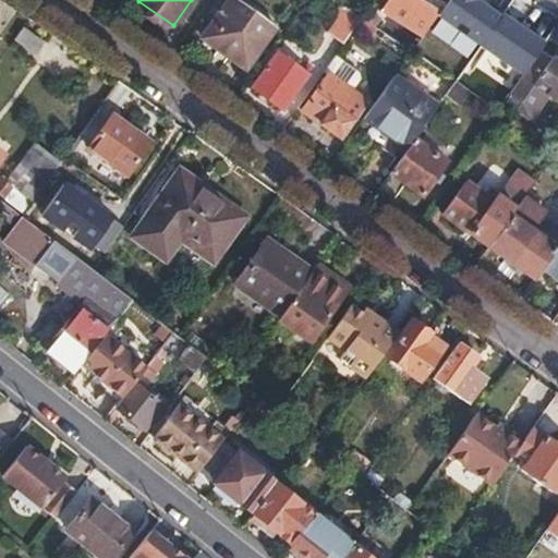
[(232,0),(230,0),(204,40),(245,70),(274,29),(232,0)]
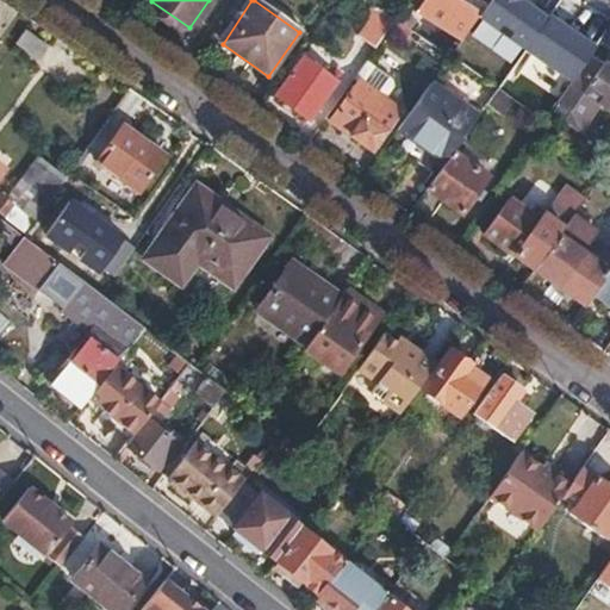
[(427,0),(418,12),(462,42),(481,16),(458,0),(427,0)]
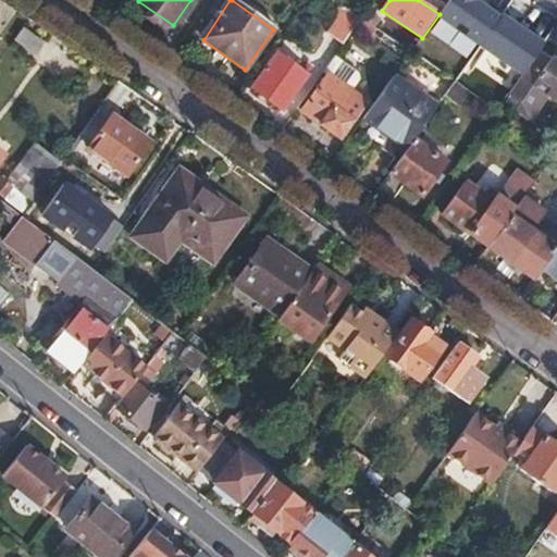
[(517,38),(473,8),(458,27),(461,31),(447,51),(455,58),(449,64),(470,78),(481,61),(486,64),(495,53),(503,58),(517,38)]
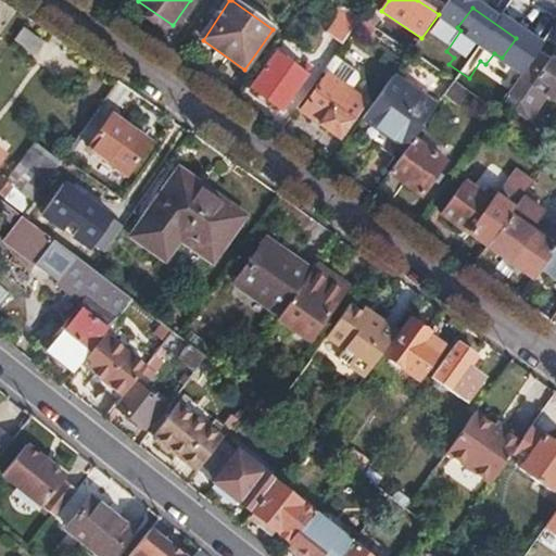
[(330,32),(345,41),(353,29),(362,17),(348,9),(330,32)]
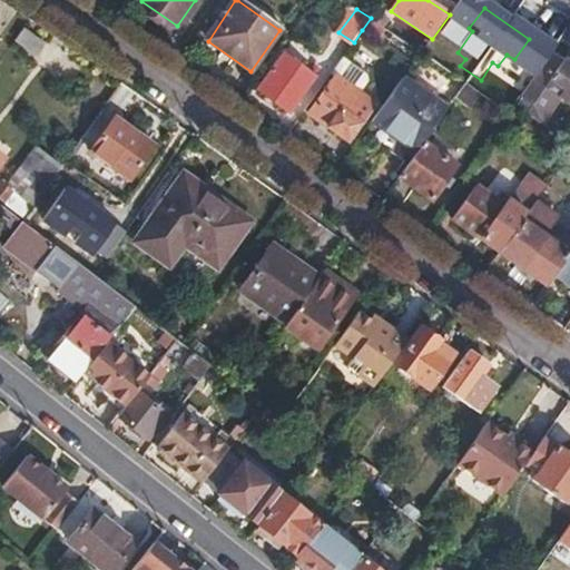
[(371,18),(362,30),(377,41),(385,29),(371,18)]
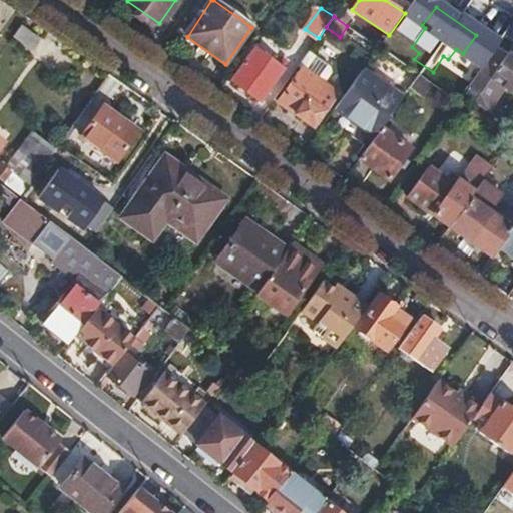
[(43,38),(23,24),(12,38),(33,52),(43,38)]
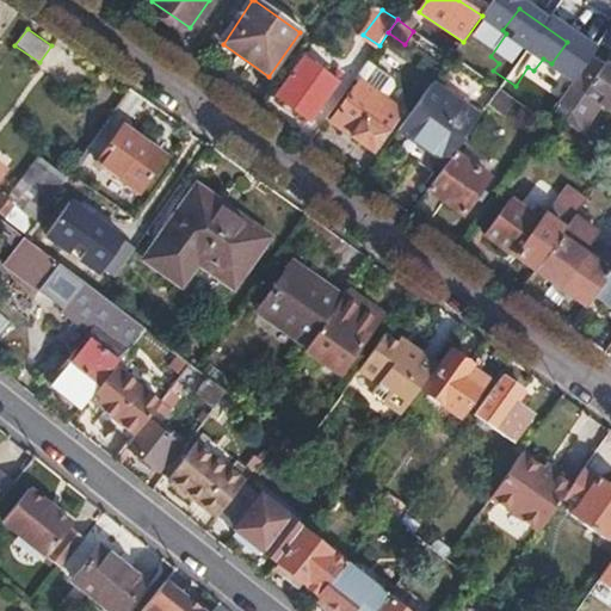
[(463,42),(452,57),(470,71),(481,54),(463,42)]
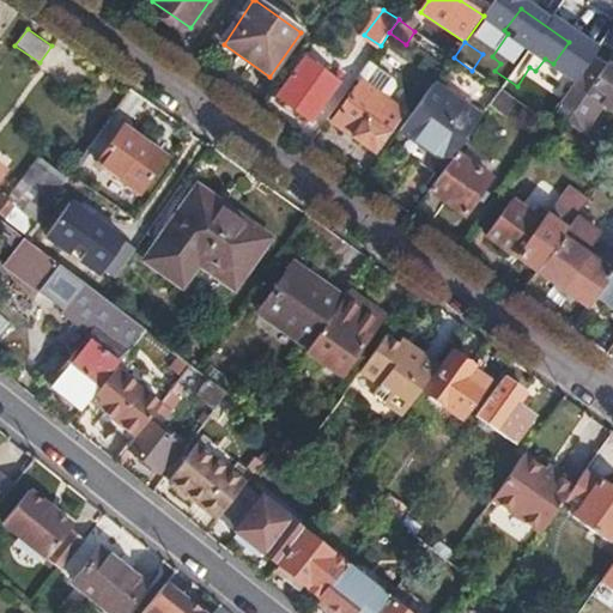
[(307,61),(280,97),(311,119),(338,82),(307,61)]
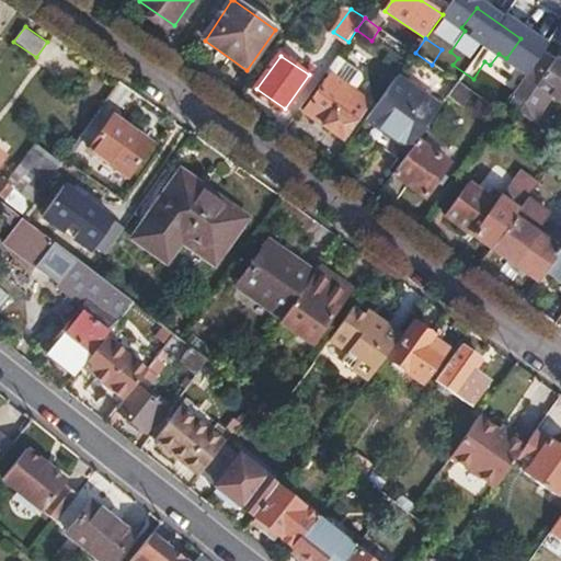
[(560,76),(538,60),(511,99),(521,105),(519,109),(533,117),(549,96),(560,104),(560,76)]
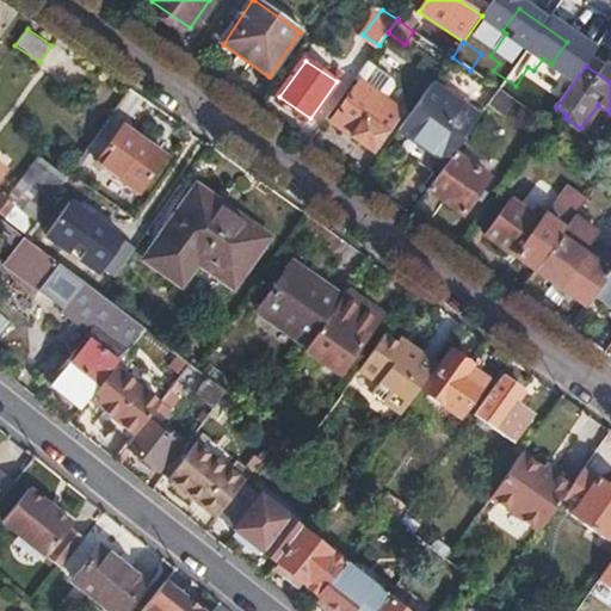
[(359,82),(331,124),(372,154),(401,112),(359,82)]
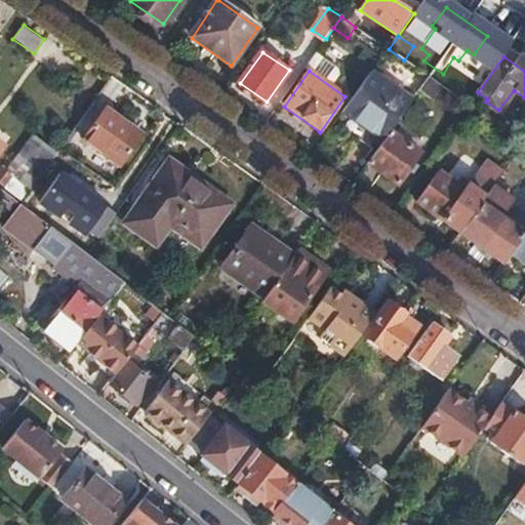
[(371,73),(344,113),(385,142),(391,131),(412,102),(371,73)]
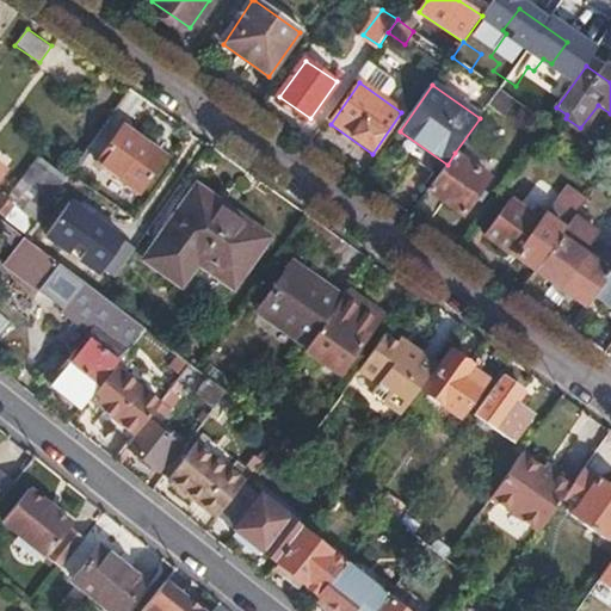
[(121,129),(97,165),(136,193),(156,166),(135,150),(140,142),(121,129)]
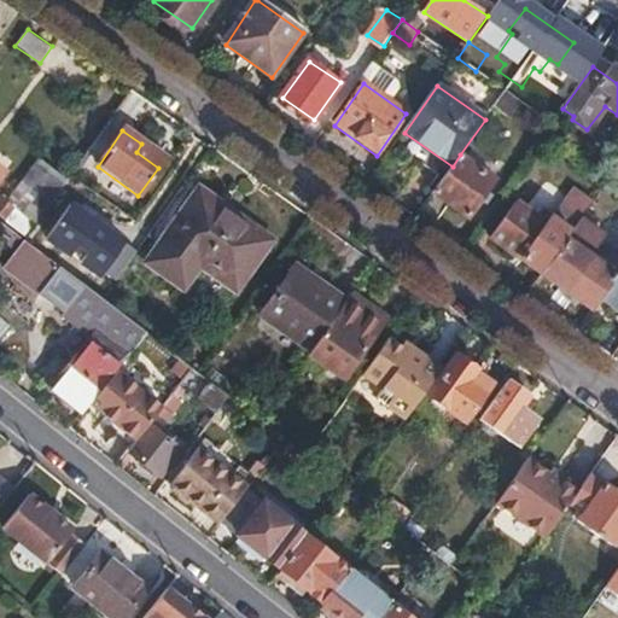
[(453,167),(433,193),(468,217),(494,180),(460,155),(453,167)]
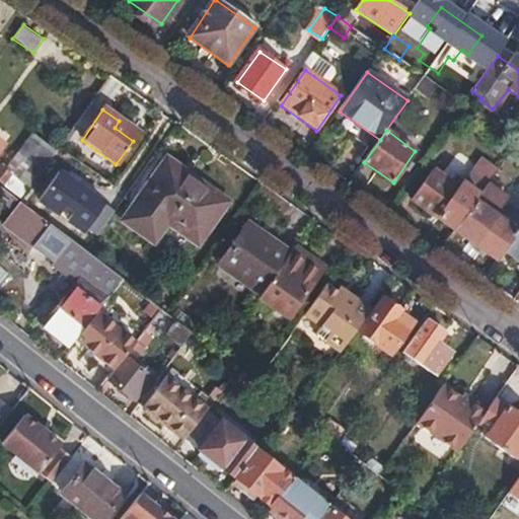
[(1,165),(0,165),(0,180),(20,197),(53,151),(36,140),(29,140),(7,169),(1,165)]
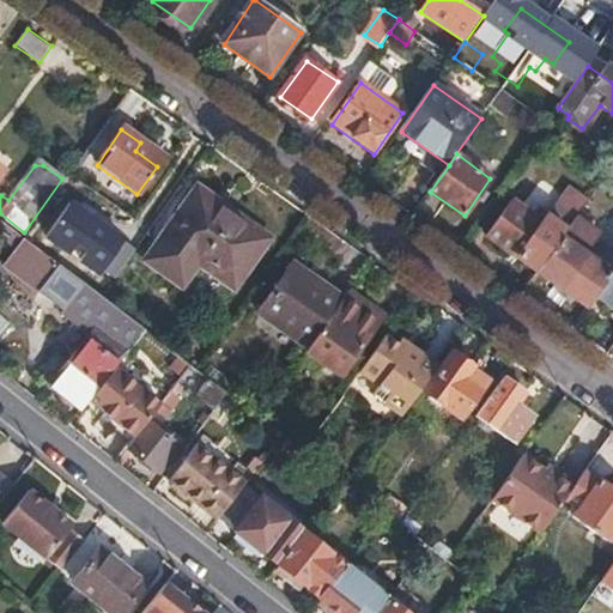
[(566,187),(544,217),(544,220),(564,234),(588,202),(566,187)]
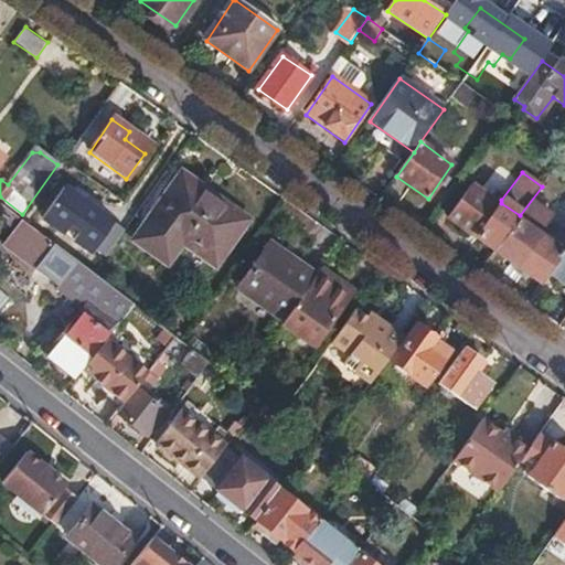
[(182,173),(135,240),(168,263),(182,242),(217,265),(245,225),(202,194),(205,190),(182,173)]
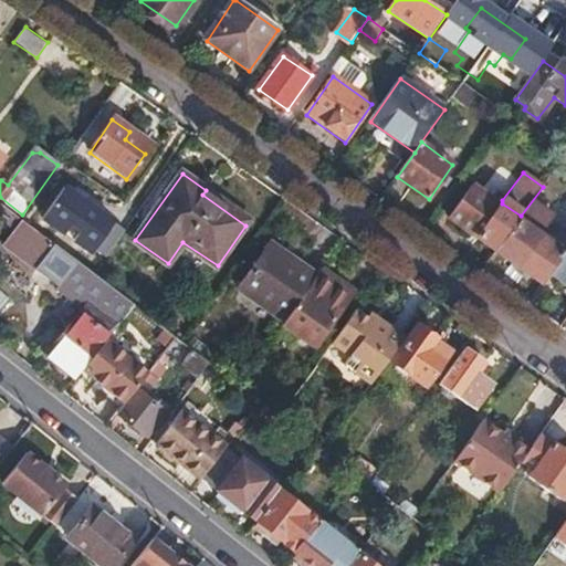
[(478,238),(495,251),(517,221),(521,216),(502,203),(502,200),(494,196),(492,199),(471,185),(448,217),(470,232),(473,229),(481,234),(478,238)]
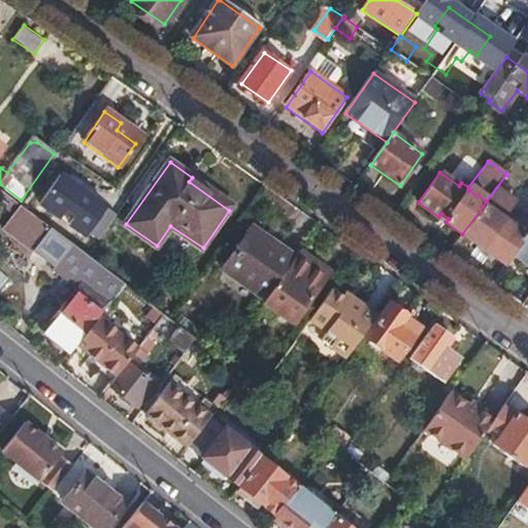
[(39,180),(22,205),(36,216),(54,191),(39,180)]
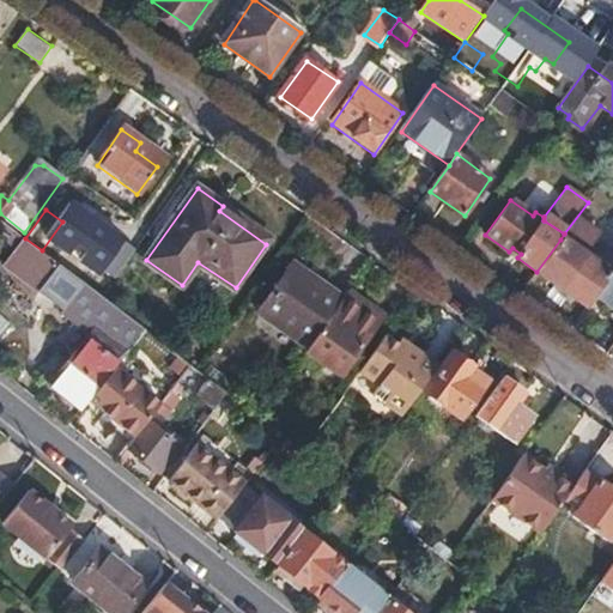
[(0,226),(0,253),(5,258),(18,241),(0,226)]
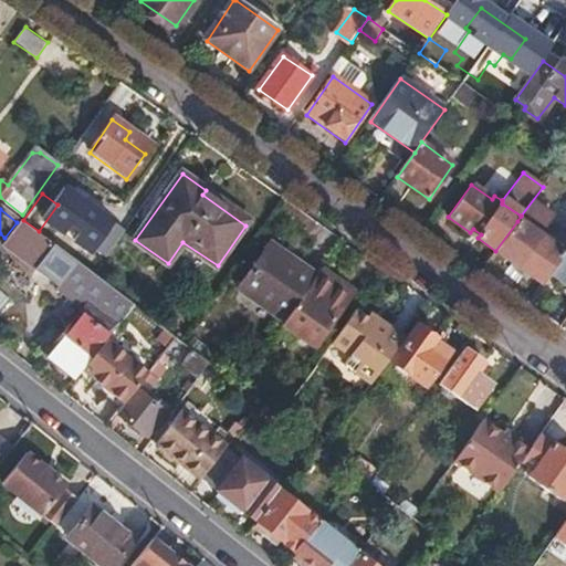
[(23,220),(4,243),(39,270),(56,245),(39,231),(23,220)]
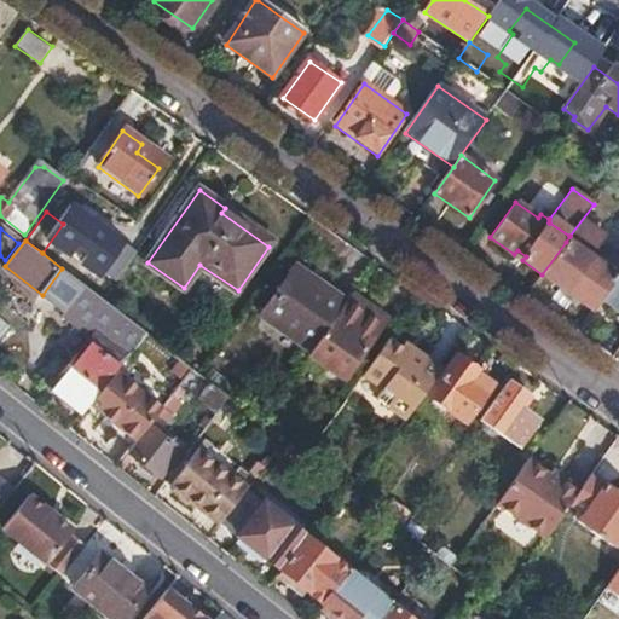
[(566,242),(542,275),(566,293),(591,259),(566,242)]
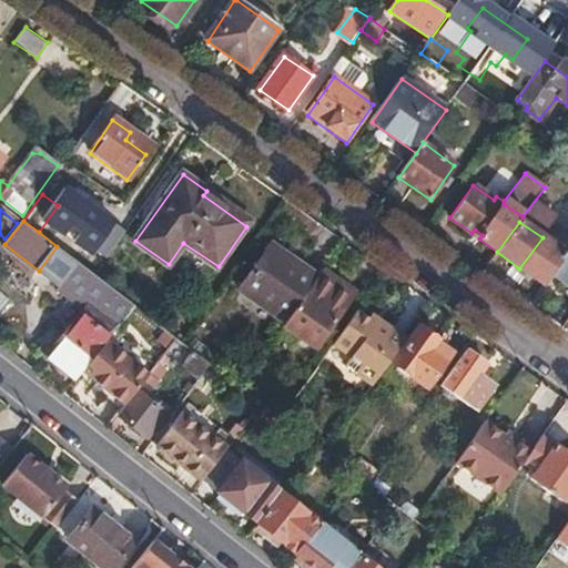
[(543,237),(519,269),(545,286),(551,277),(554,273),(567,255),(543,237)]
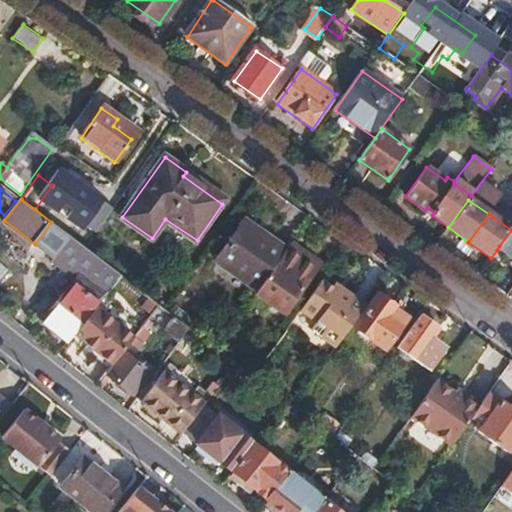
[(217,261),(256,290),(285,250),(244,221),(217,261)]
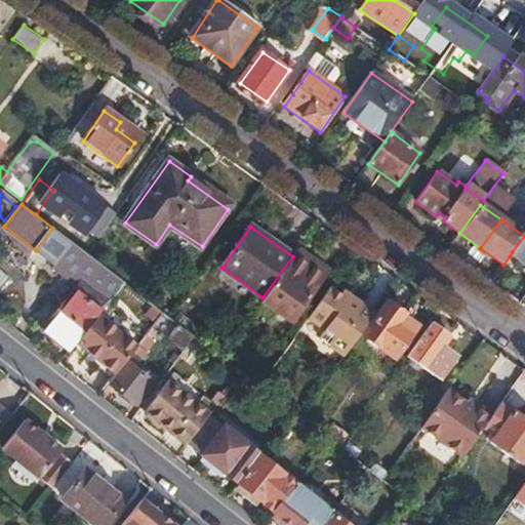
[(524,234),(524,236),(512,252),(524,261),(524,234)]
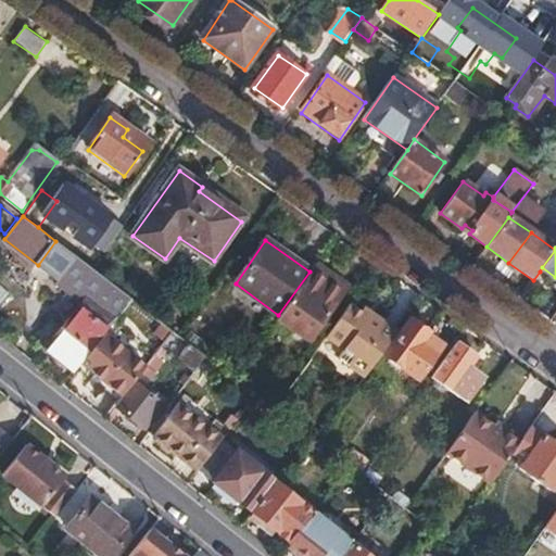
[(47,351),(74,373),(110,325),(130,299),(91,268),(77,257),(58,285),(76,299),(79,294),(108,317),(99,329),(76,312),(47,351)]
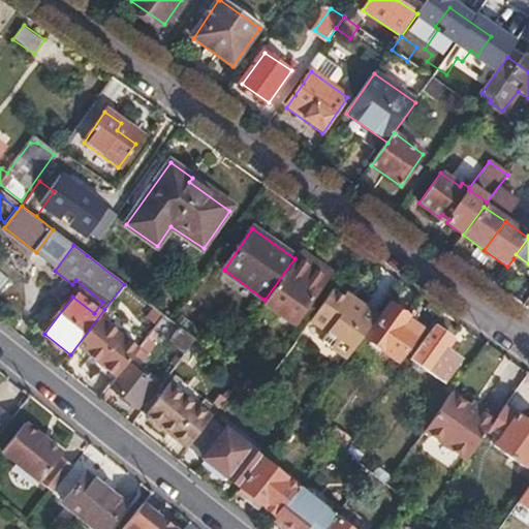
[(265,300),(262,303),(292,324),(329,275),(298,254),(294,258),(265,300)]
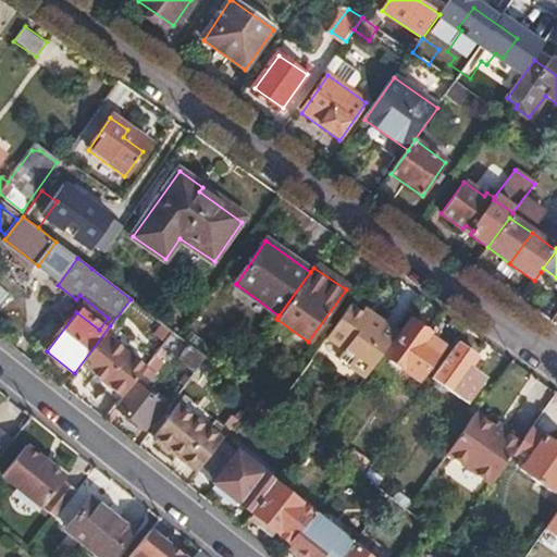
[(556,277),(543,268),(541,272),(556,283),(556,281),(556,277)]
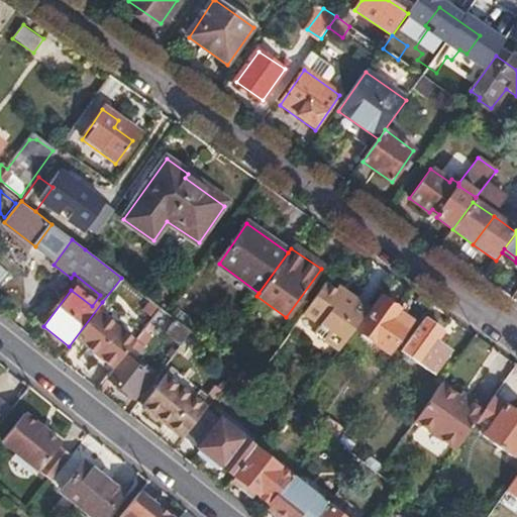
[(121,278),(102,302),(142,333),(162,309),(121,278)]
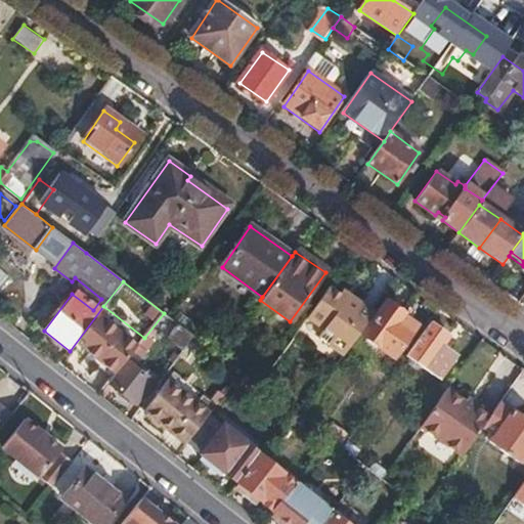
[(329,288),(309,316),(351,346),(374,313),(351,298),(349,302),(329,288)]
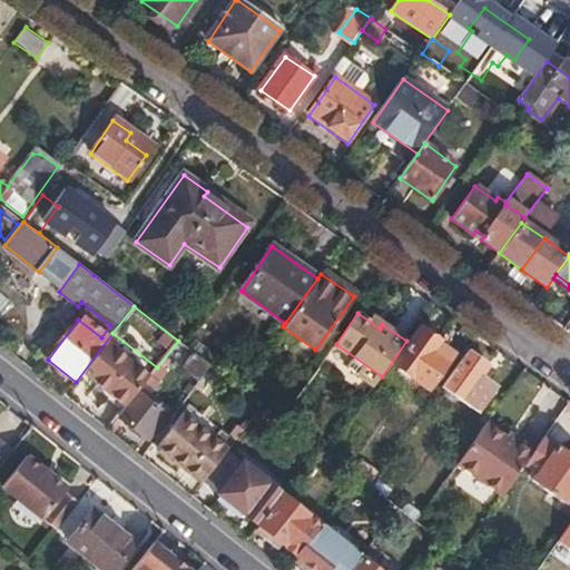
[(420,331),(395,366),(400,370),(397,375),(405,381),(409,376),(421,384),(428,390),(452,356),(436,345),(438,343),(420,331)]
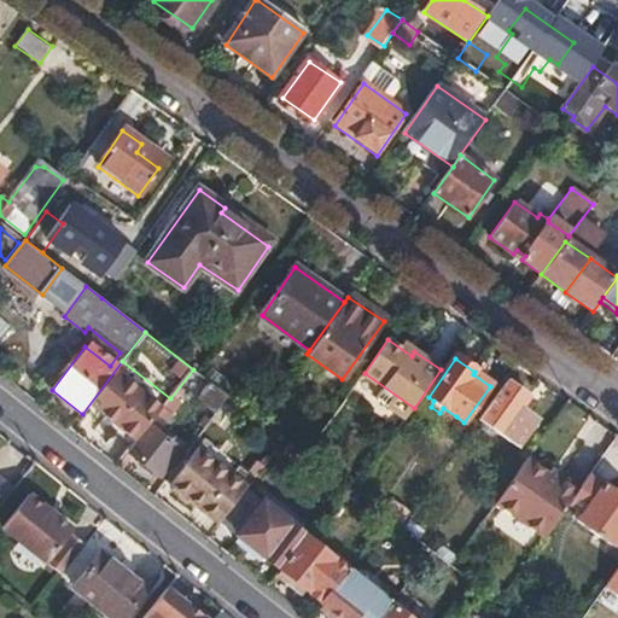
[(505,383),(479,420),(517,447),(536,420),(518,408),(525,398),(505,383)]
